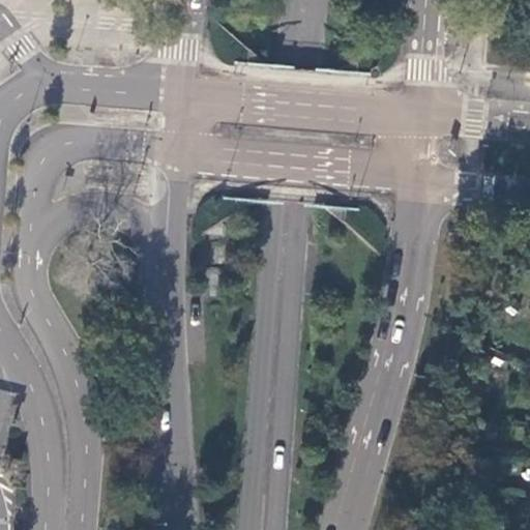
[(503,352),(496,349),(491,361),(498,364),(503,352)]
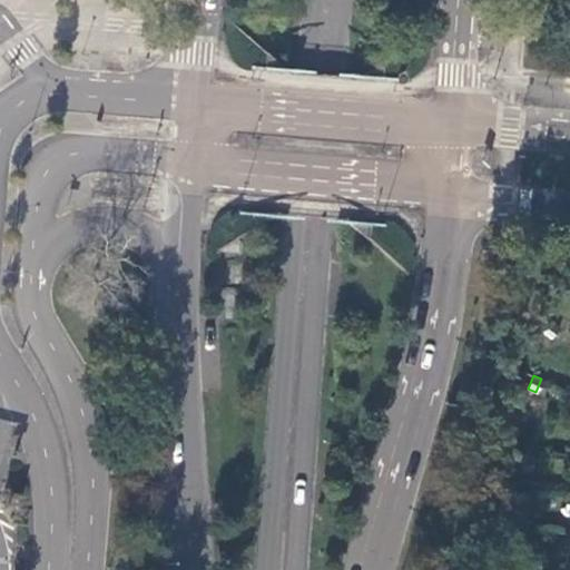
[(518,471),(530,472),(531,458),(519,457),(518,471)]
